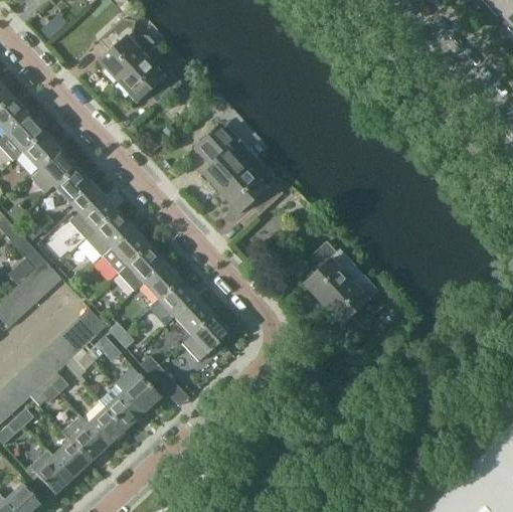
[(506,18),(512,11),(512,0),(490,0),(487,3),(497,15),(500,12),(506,18)]
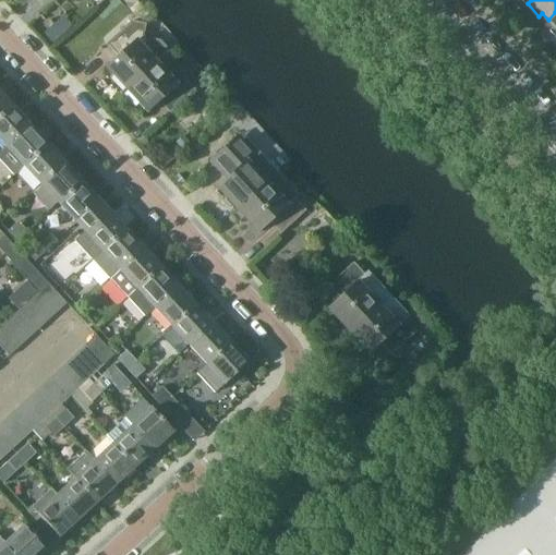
[(121,52),(107,65),(128,87),(157,60),(168,51),(169,49),(160,39),(145,36),(147,24),(131,21),(132,22),(124,28),(123,27),(122,28),(123,28),(109,40),(121,52)]
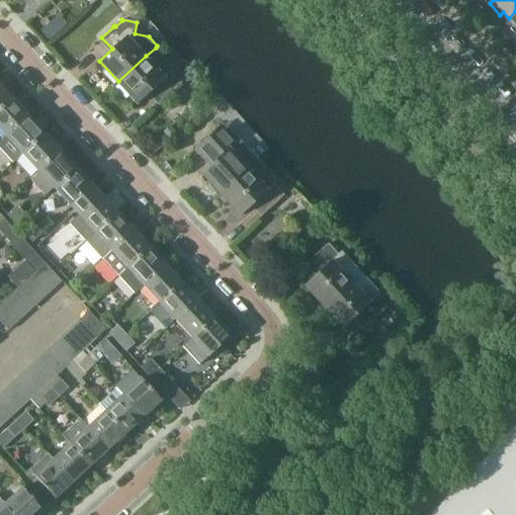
[(146,56),(118,81),(138,102),(150,91),(161,102),(182,83),(171,71),(174,68),(156,48),(146,56)]
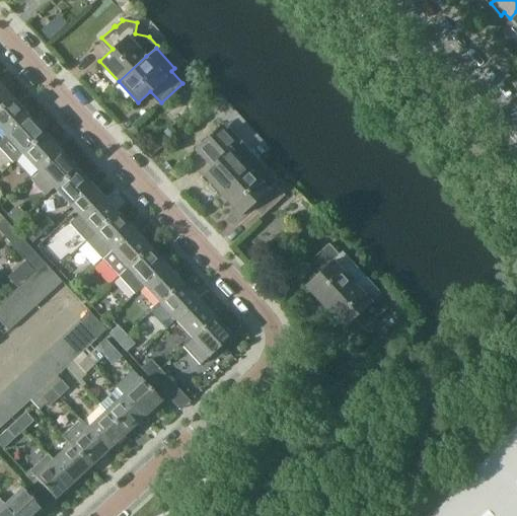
[(0,108),(13,97),(0,82),(0,108)]
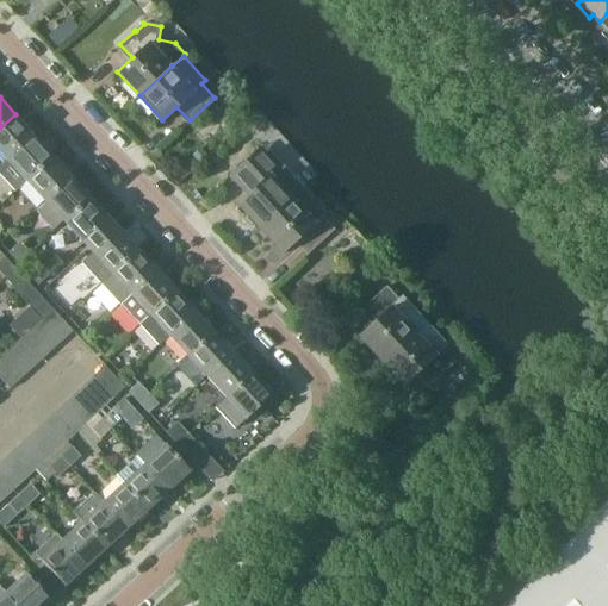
[(35,135),(16,114),(0,127),(0,149),(8,157),(8,158),(35,135)]
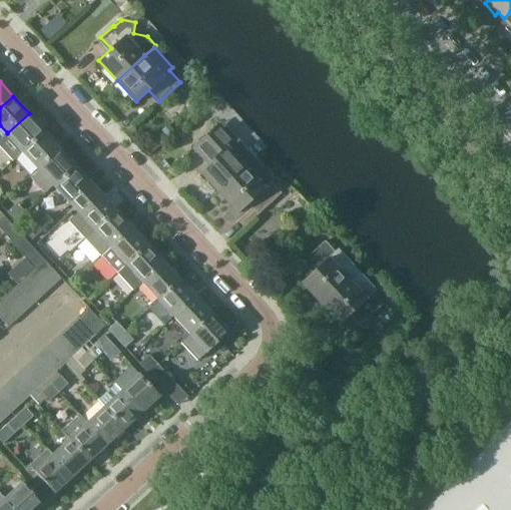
[(45,131),(29,113),(7,133),(7,132),(0,138),(0,142),(14,159),(23,150),(45,131)]
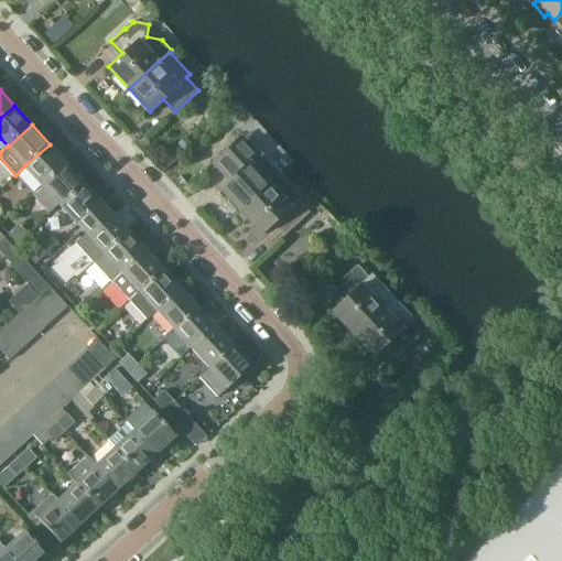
[(187,136),(181,141),(185,148),(193,141),(187,136)]
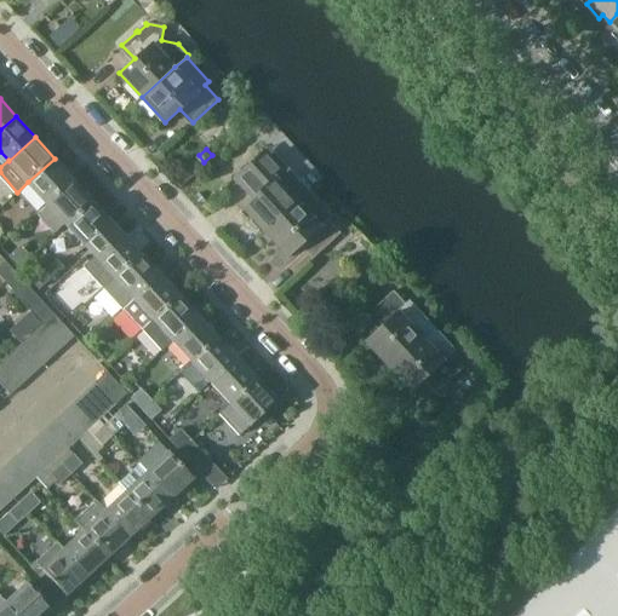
[(257,193),(242,206),(265,231),(309,191),(312,189),(276,150),(245,179),(246,180),(246,179),(258,193),(257,193)]
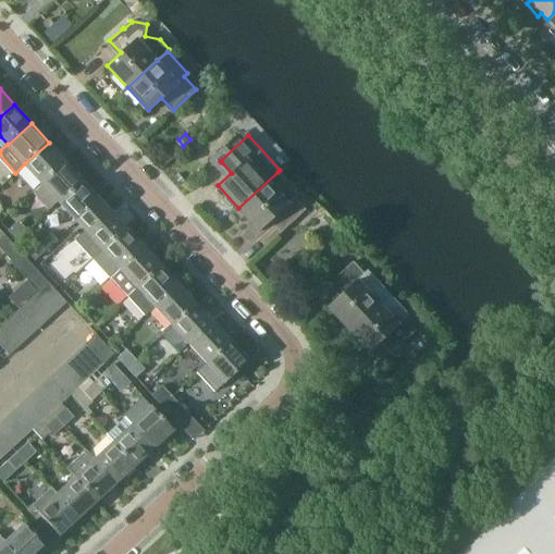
[(66,161),(49,143),(25,163),(42,183),(66,161)]
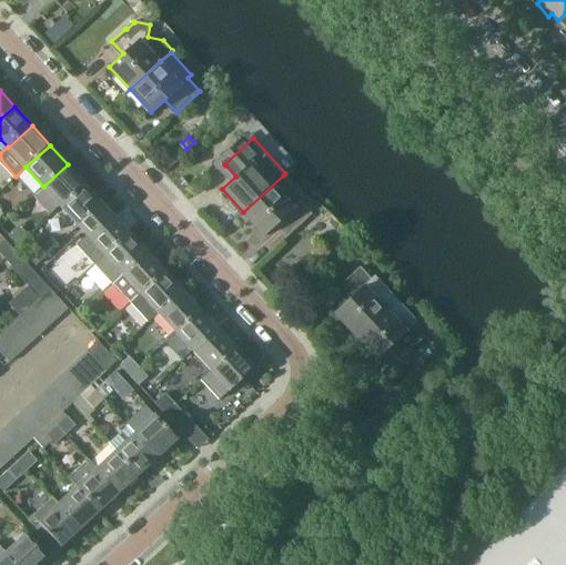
[(86,184),(68,164),(43,187),(61,205),(86,184)]
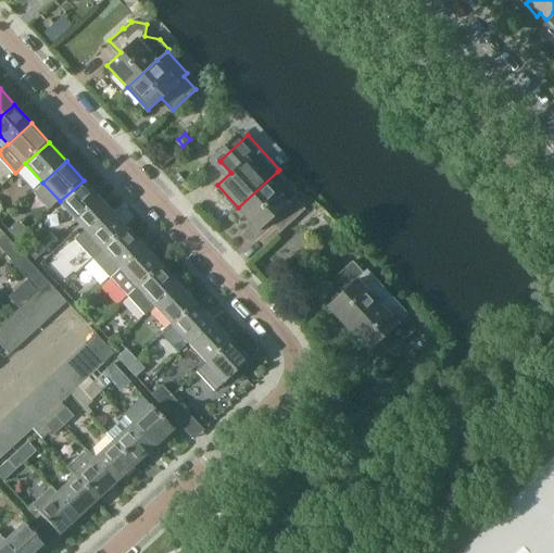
[(277,172),(238,208),(259,229),(272,218),(282,230),(306,209),(294,196),(297,192),(277,172)]
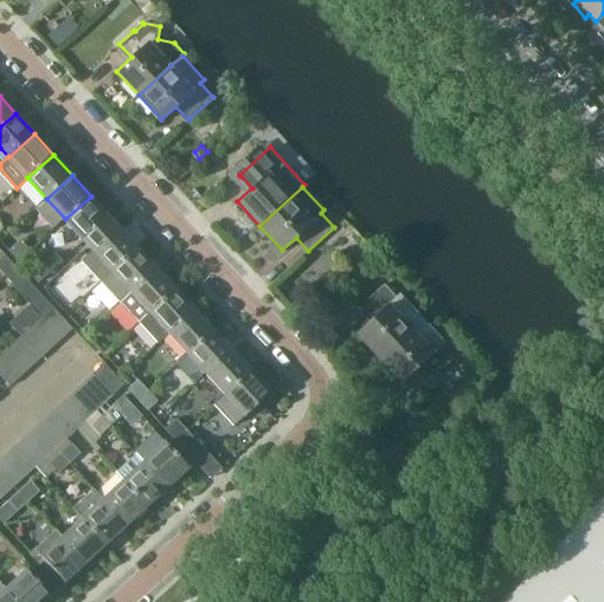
[(110,217),(91,196),(65,219),(84,240),(110,217)]
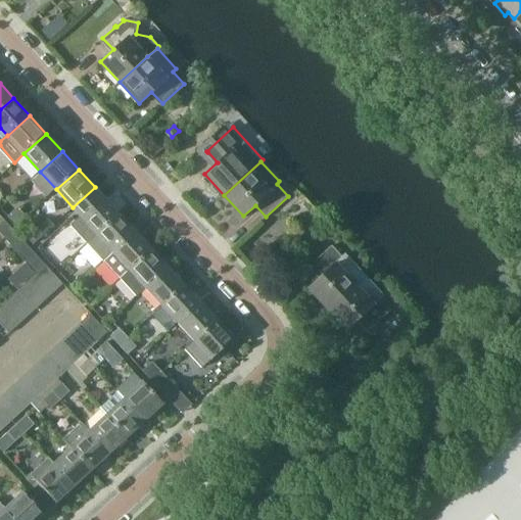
[(119,213),(102,195),(95,187),(73,207),(81,216),(72,224),(87,242),(119,213)]
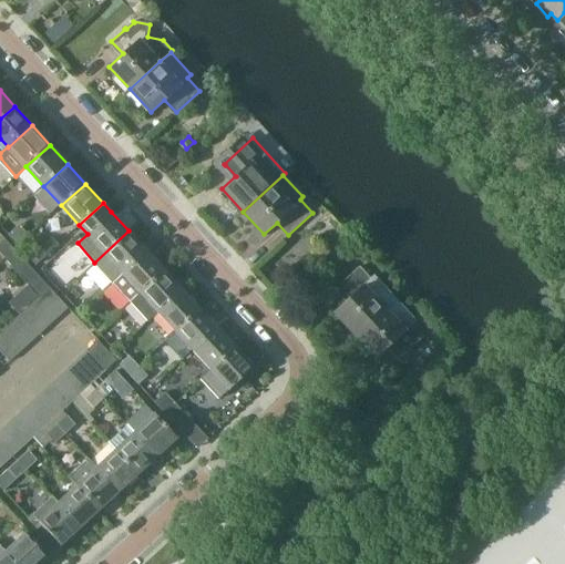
[(20,223),(9,233),(19,244),(30,234),(20,223)]
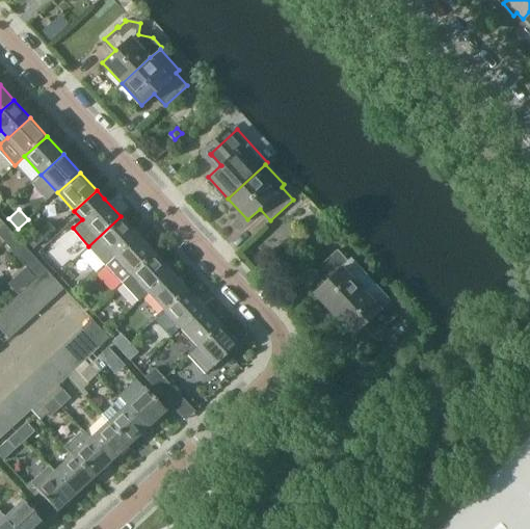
[(288,210),(263,234),(275,246),(300,222),(288,210)]
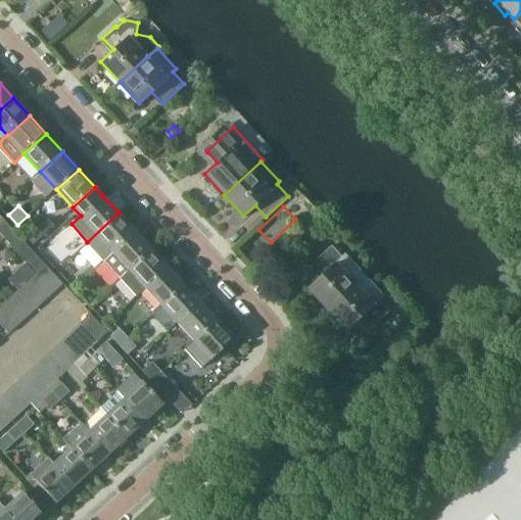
[(135,231),(119,213),(87,242),(104,260),(135,231)]
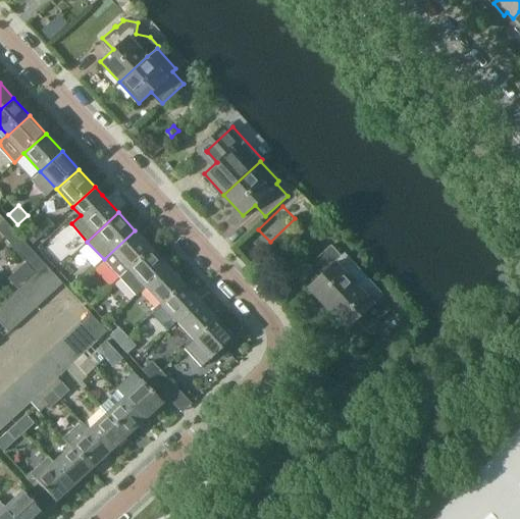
[(14,228),(6,219),(0,223),(0,229),(5,236),(14,228)]
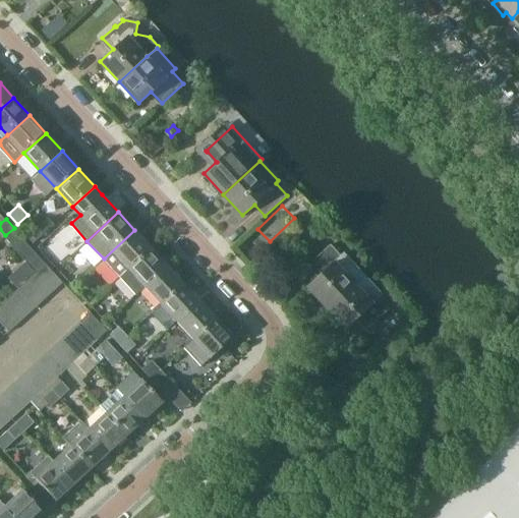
[(36,223),(25,232),(34,241),(44,232),(36,223)]
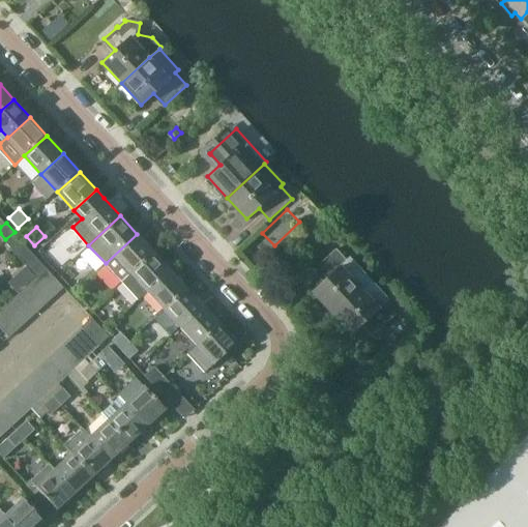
[(22,240),(15,232),(5,239),(13,247),(22,240)]
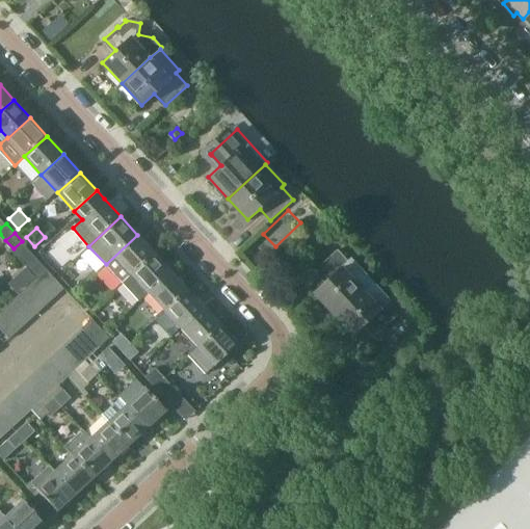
[(154,253),(137,235),(106,264),(123,282),(154,253)]
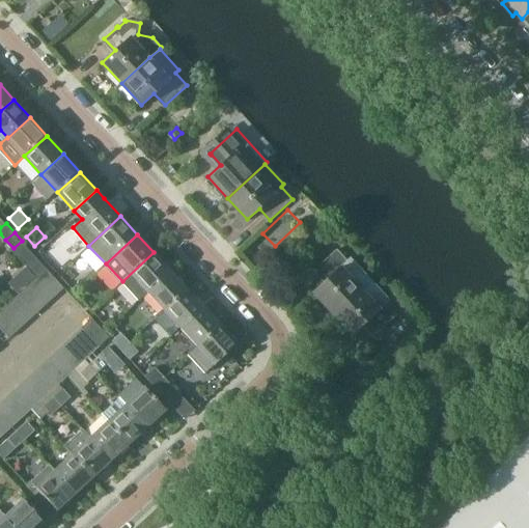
[(31,250),(22,241),(14,248),(22,258),(31,250)]
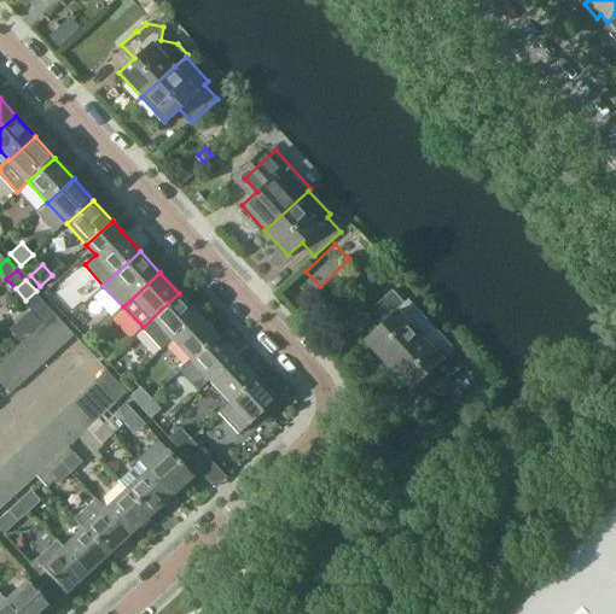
[(387,363),(430,323),(410,300),(406,303),(393,288),(366,313),(378,326),(364,339),(387,363)]
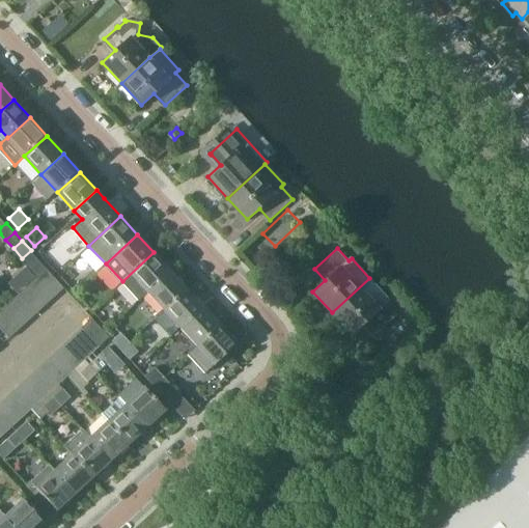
[(30,267),(38,258),(31,250),(22,258),(30,267)]
